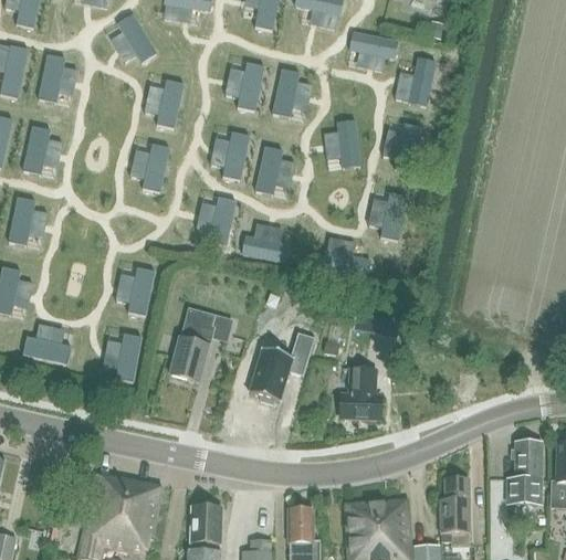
[(133,48),(140,12),(122,9),(117,0),(81,0),(62,0),(55,31),(133,48)]
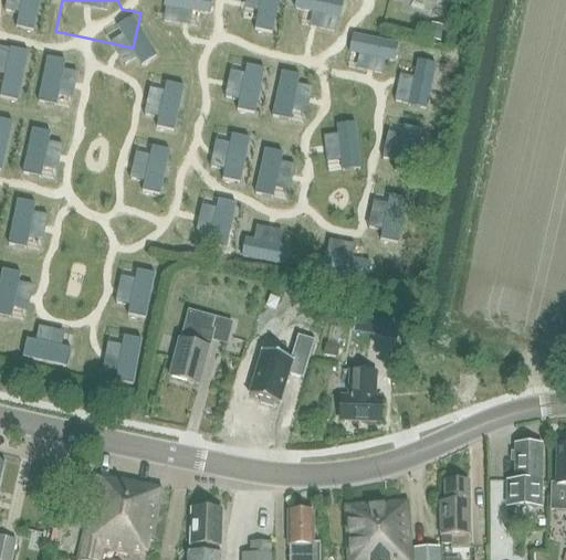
[(295,0),(295,12),(316,13),(317,0),(295,0)]
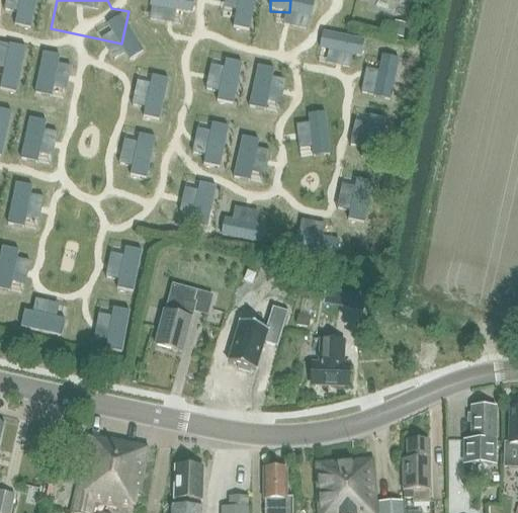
[(9,35),(25,38),(30,14),(14,10),(9,35)]
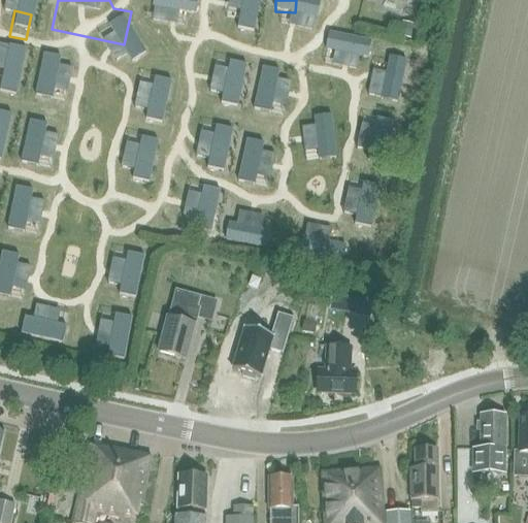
[(239,11),(231,38),(253,45),(262,18),(239,11)]
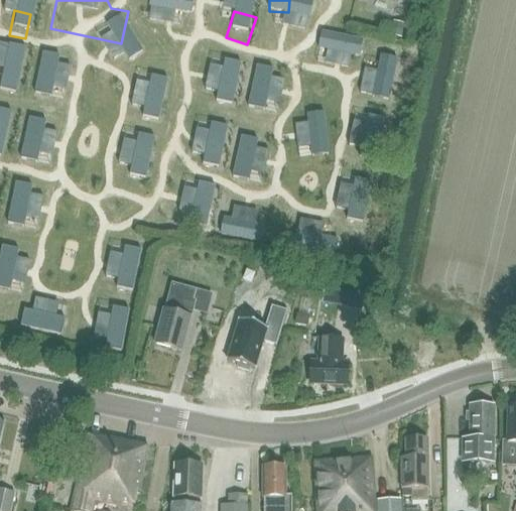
[(41,59),(66,66),(72,38),(47,32),(41,59)]
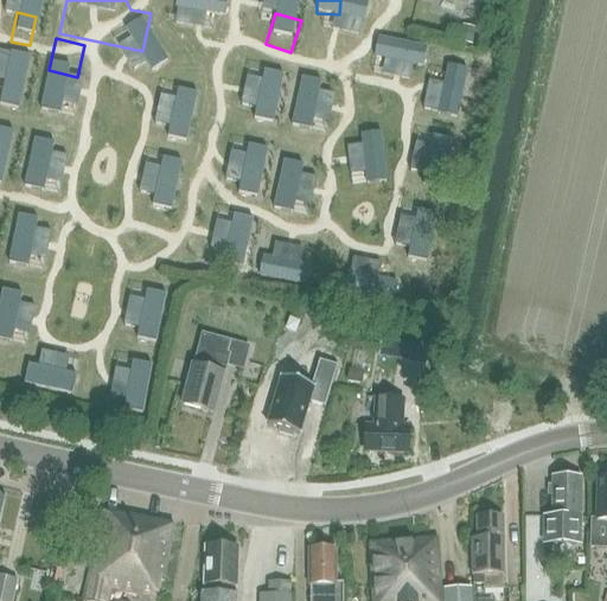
[(260,74),(257,104),(285,107),(287,76),(260,74)]
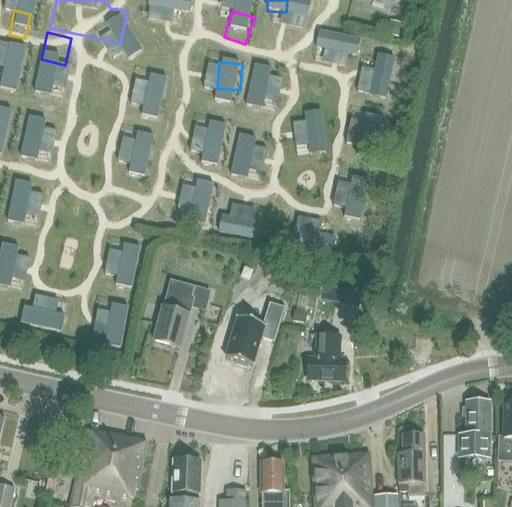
[(258,68),(257,85),(279,87),(280,69),(258,68)]
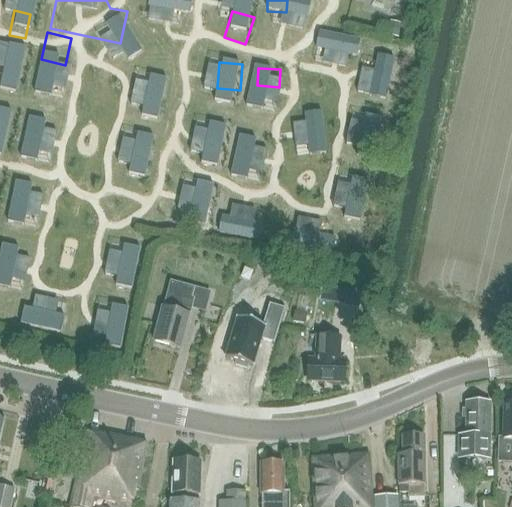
[(367,75),(365,86),(395,91),(397,79),(367,75)]
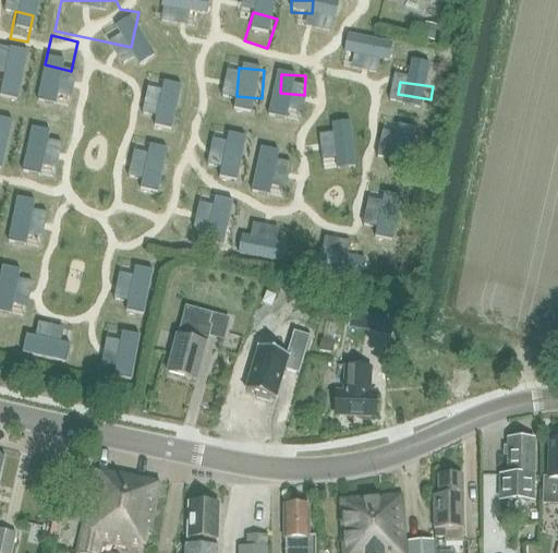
[(41,94),(39,111),(74,116),(76,98),(41,94)]
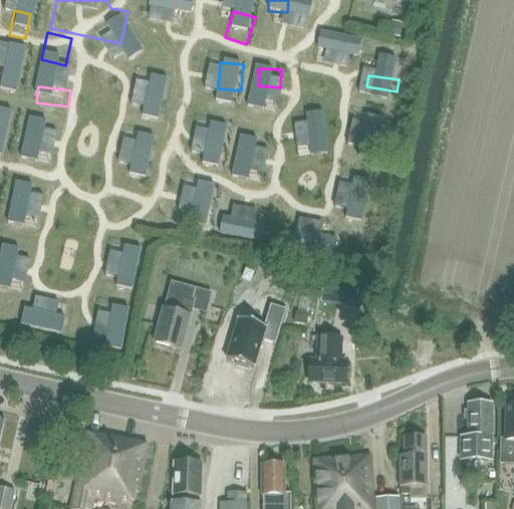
[(146,93),(142,114),(162,119),(167,98),(146,93)]
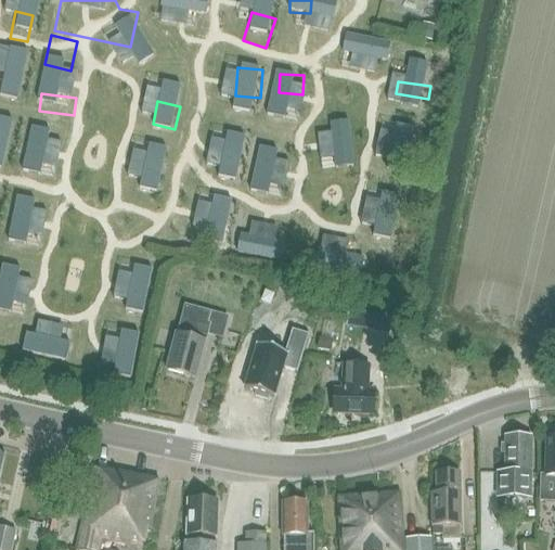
[(274,126),(300,127),(301,106),(276,105),(274,126)]
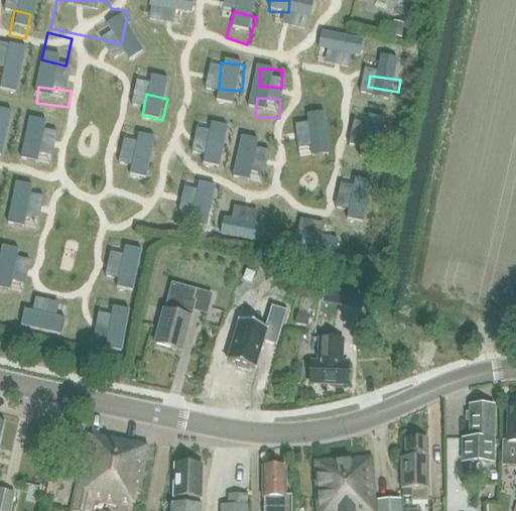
[(230,127),(234,114),(204,106),(201,119),(230,127)]
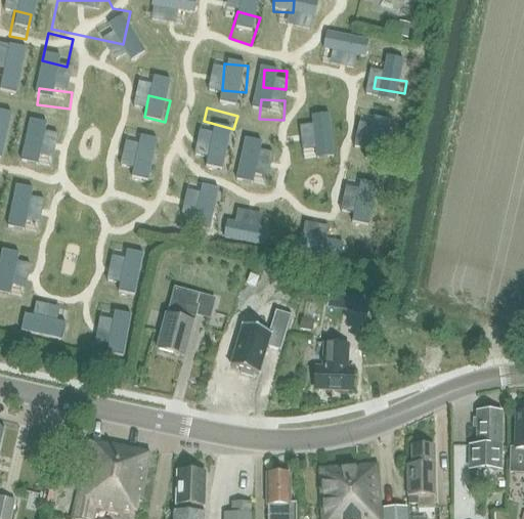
[(53,126),(33,123),(30,143),(51,146),(53,126)]
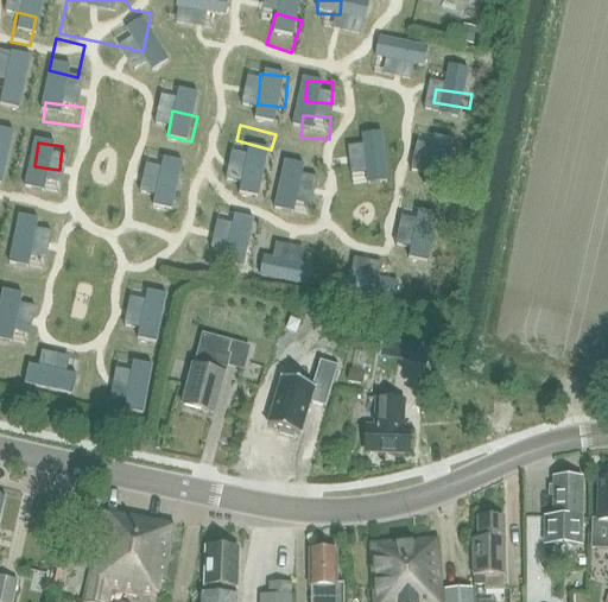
[(428,147),(420,171),(445,178),(451,154),(428,147)]
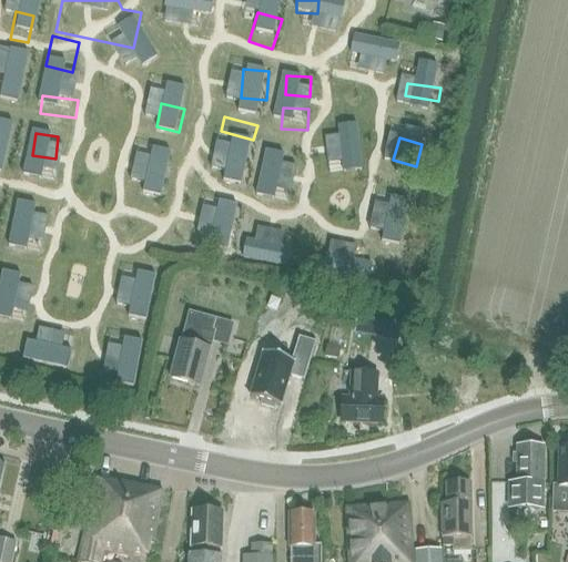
[(297,171),(301,150),(275,145),(272,166),(297,171)]
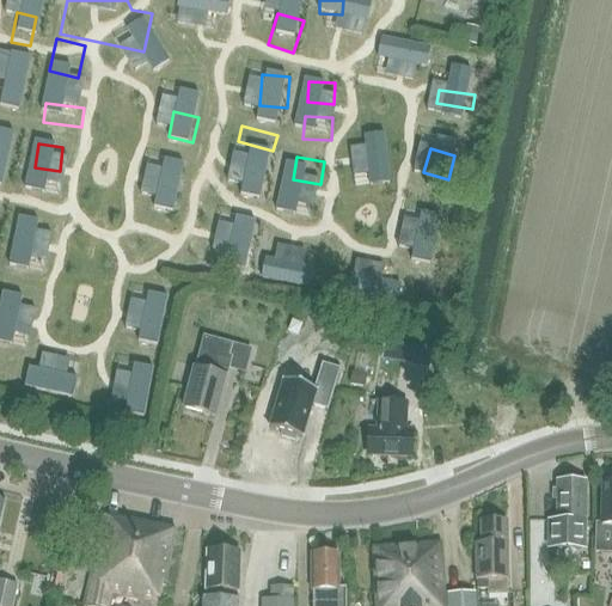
[(0,164),(0,189),(7,191),(13,169),(0,164)]
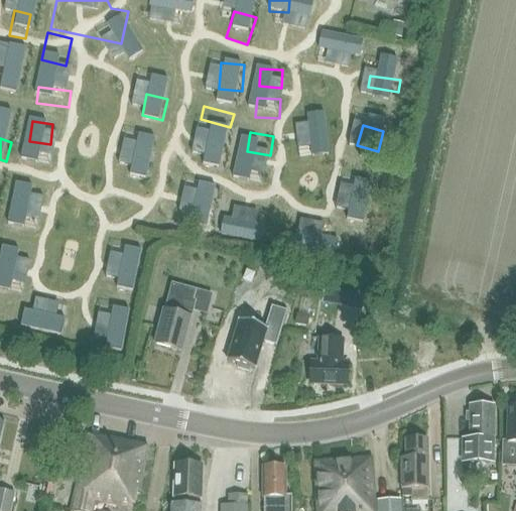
[(130,145),(128,171),(151,172),(153,146),(130,145)]
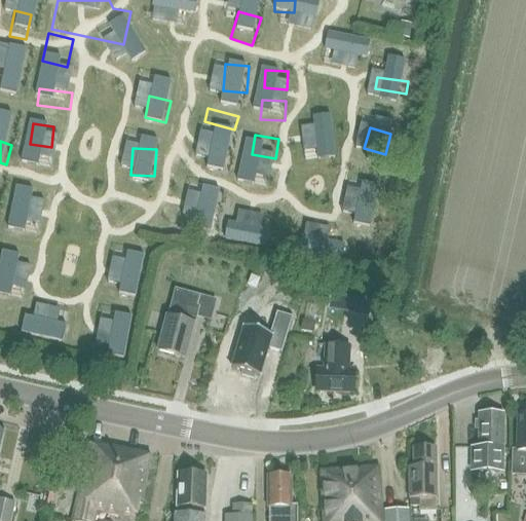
[(47,177),(48,160),(24,159),(23,176),(47,177)]
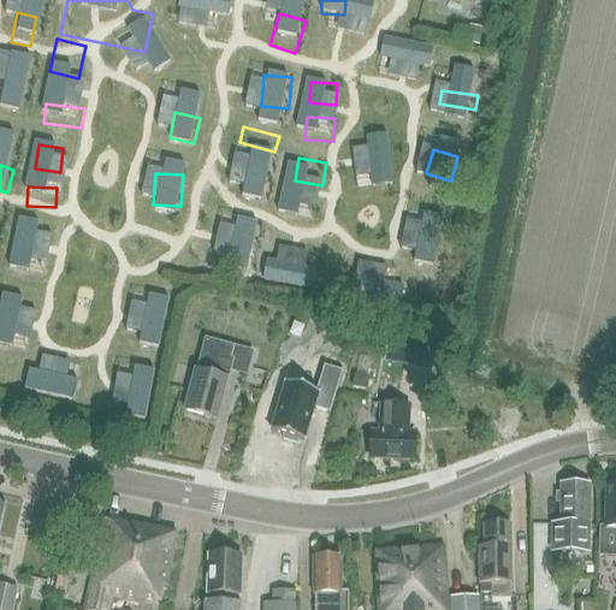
[(240,188),(236,213),(265,218),(268,193),(240,188)]
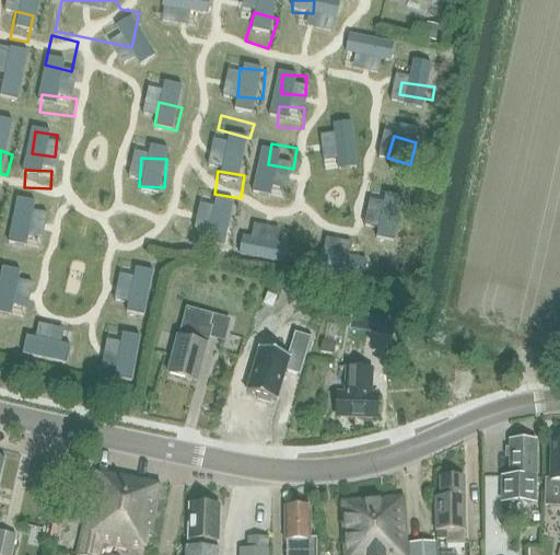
[(399,205),(407,177),(386,172),(378,198),(399,205)]
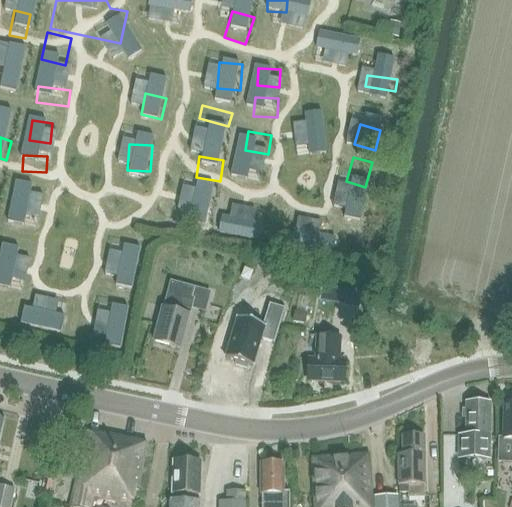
[(234,173),(231,198),(252,201),(255,176),(234,173)]
